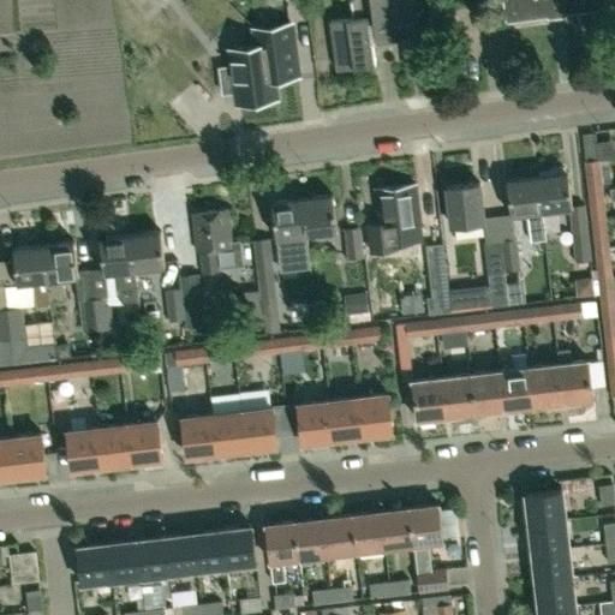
[(425,65),(416,0),(350,0),(353,17),(330,19),(338,69),(375,64),(372,40),(402,36),(407,67),(425,65)]
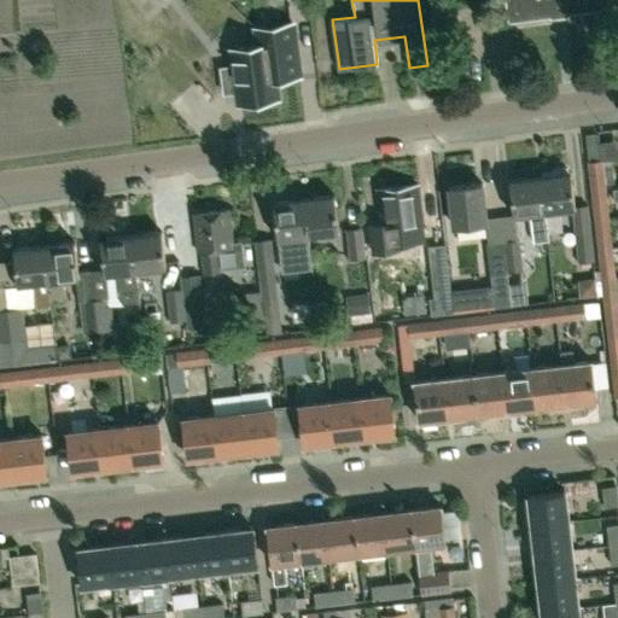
[(610,7),(607,0),(505,0),(508,22),(610,7)]
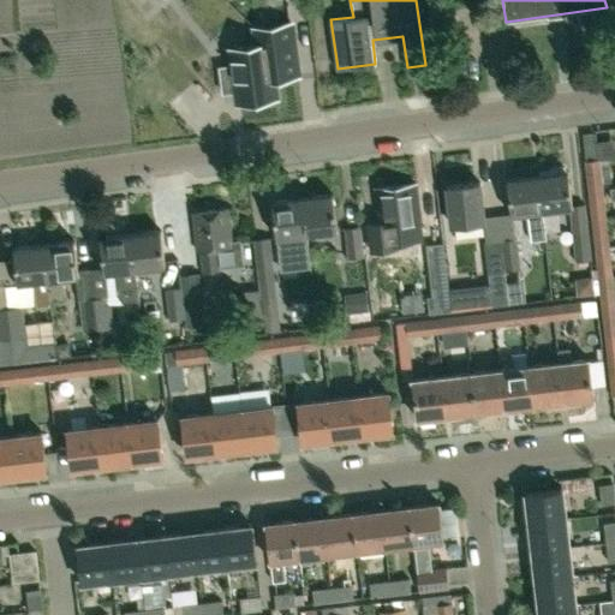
[(291,23),(255,28),(257,45),(232,48),(234,65),(220,67),(224,91),(238,90),(239,101),(275,96),(273,78),(298,75),(291,23)]
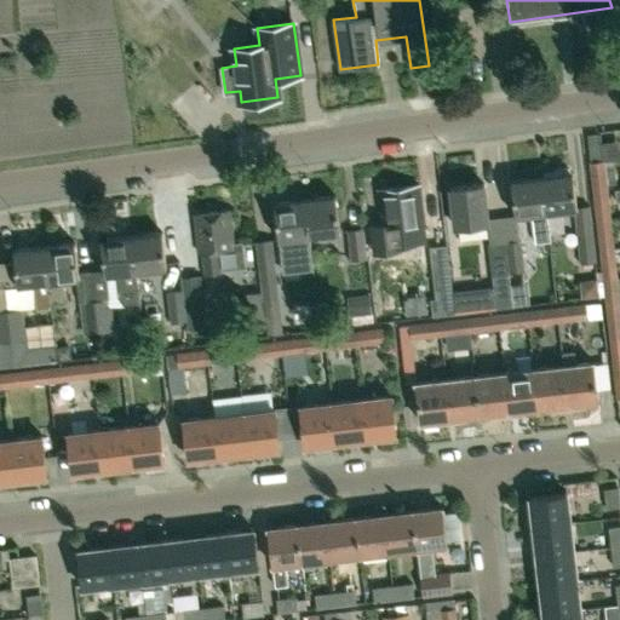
[(592,193),(608,190),(607,184),(604,160),(590,162),(589,162),(592,193)]
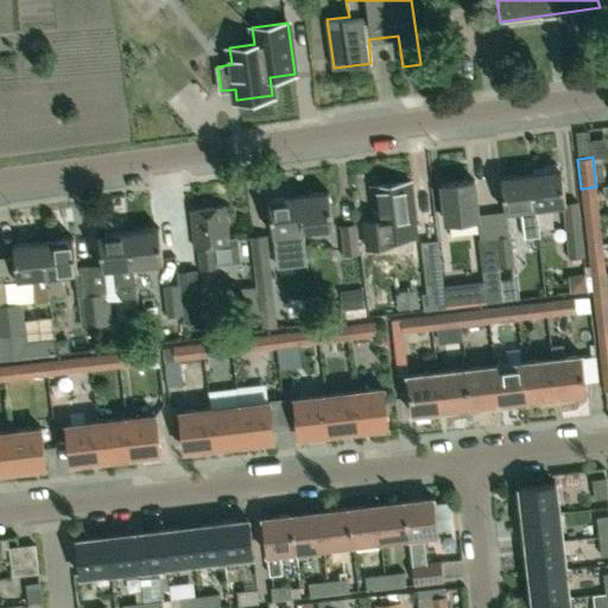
[(532,172),(531,172),(538,228),(552,227),(550,207),(564,206),(565,204),(565,202),(561,169),(559,170),(557,164),(544,166),(543,166),(542,171),(532,172)]
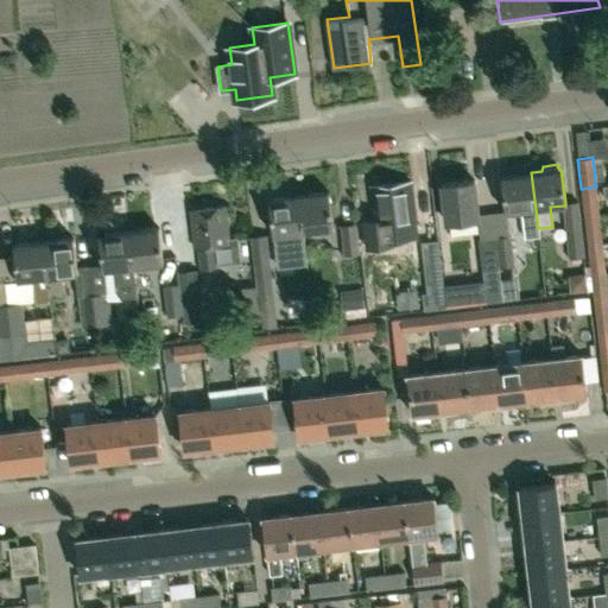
[(531,172),(501,177),(505,211),(505,213),(506,213),(520,210),(524,238),(536,236),(539,235),(538,228),(531,172)]
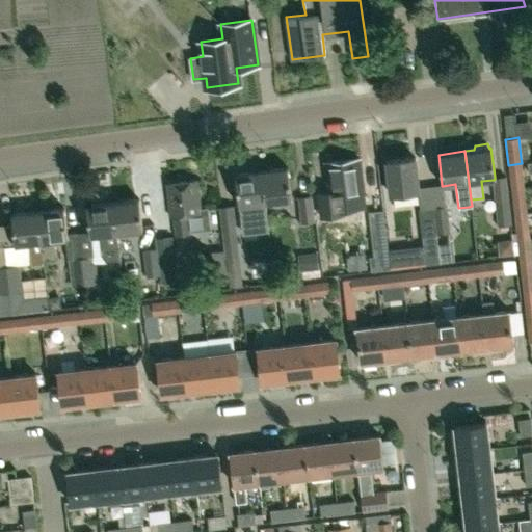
[(416,157),(387,161),(391,194),(418,191),(420,190),(419,187),(416,157)]
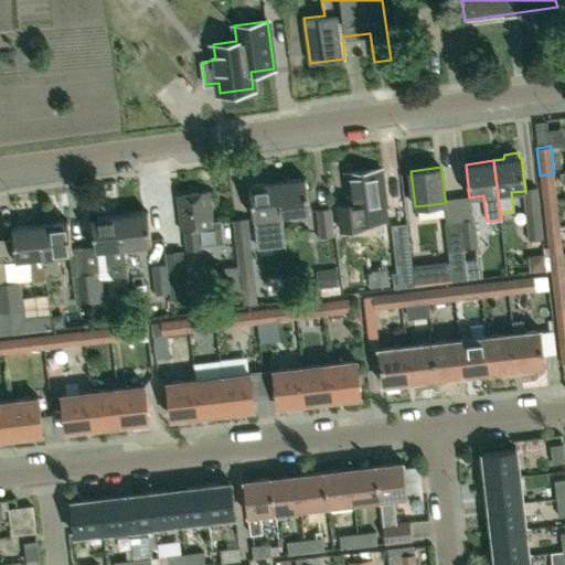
[(349,204),(338,205),(340,231),(366,227),(365,223),(388,220),(382,169),(344,173),(349,204)]
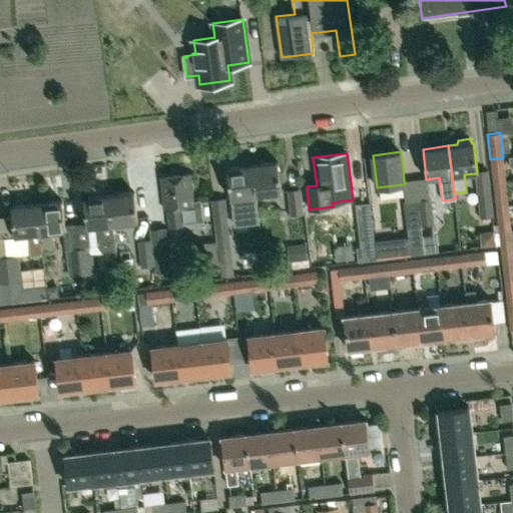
[(493,183),(505,181),(503,157),(490,159),(493,183)]
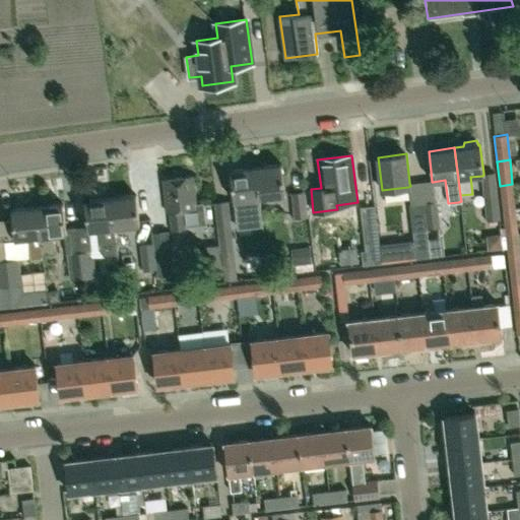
[(255,167),(259,197),(284,194),(280,164),(255,167)]
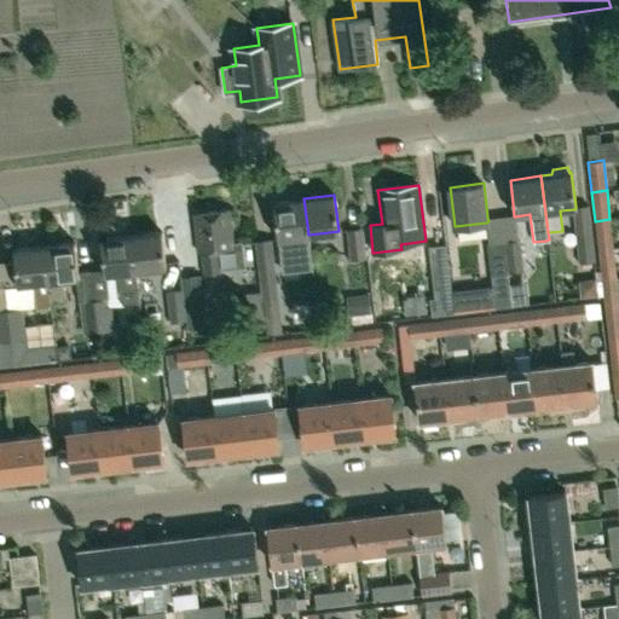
[(282,261),(311,258),(308,235),(304,198),(273,203),(277,238),(278,238),(282,261)]
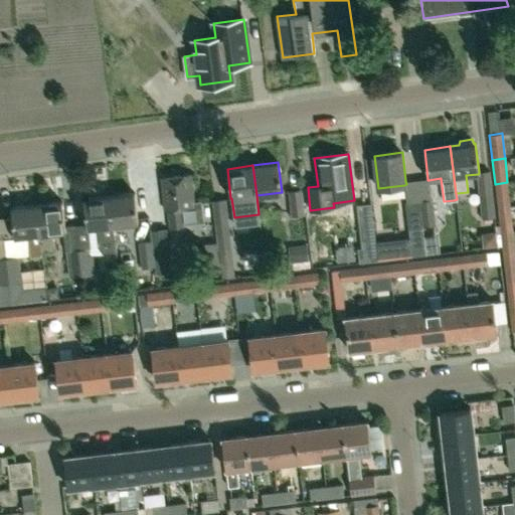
[(479,173),(478,174),(483,218),(495,217),(490,170),(479,171),(479,173)]
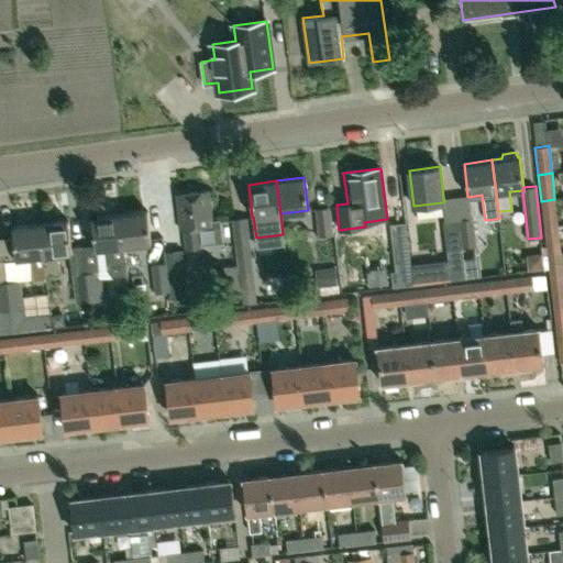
[(212,221),(209,189),(175,194),(179,229),(183,229),(185,249),(201,246),(201,243),(221,241),(219,220),(212,221)]
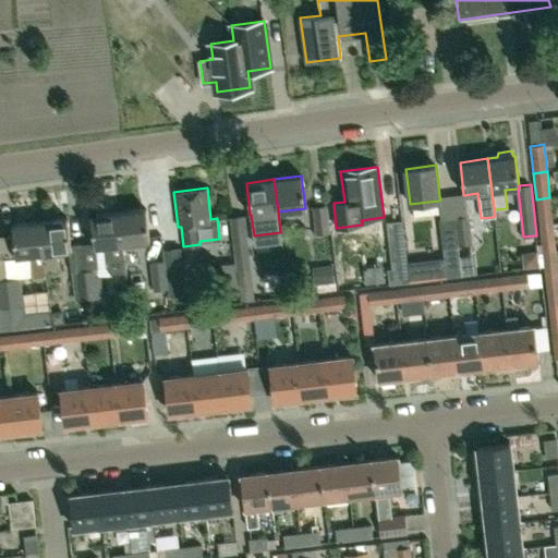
[(538,226),(553,225),(549,197),(536,199),(538,226)]
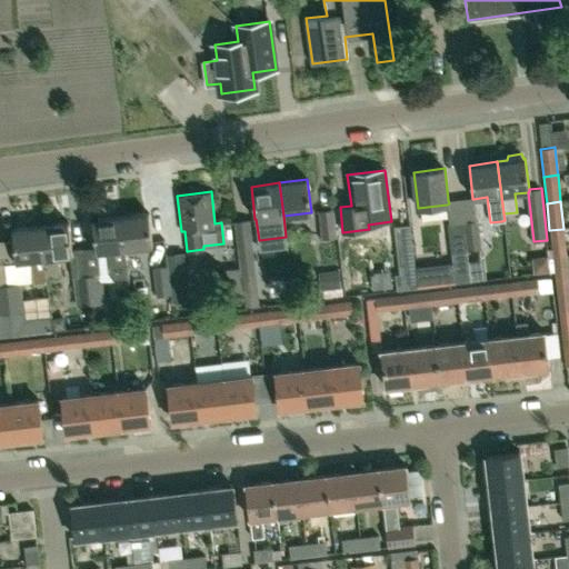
[(336,237),(332,209),(318,210),(321,238),(336,237)]
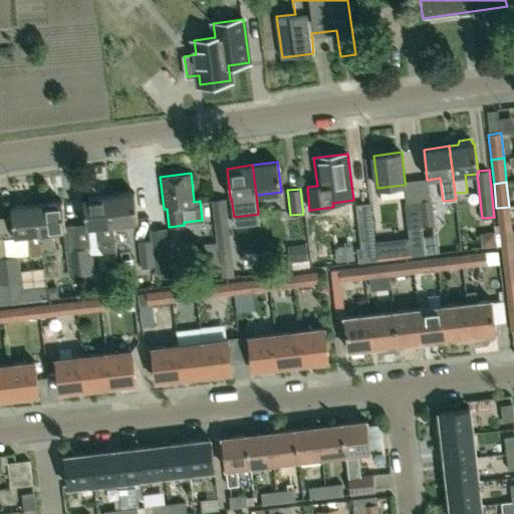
[(111,224),(112,224),(137,221),(134,192),(108,194),(111,224)]
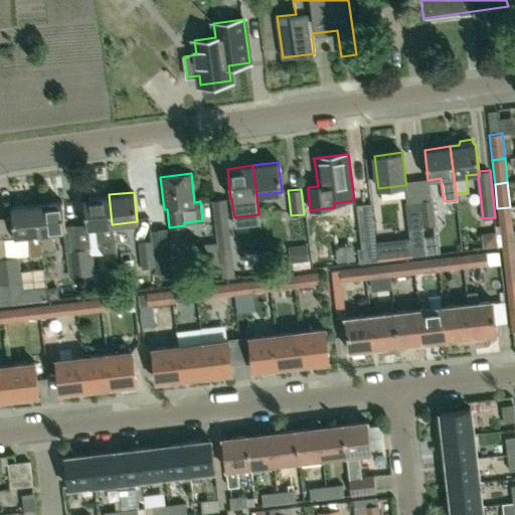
[(115,250),(113,224),(112,224),(109,194),(83,197),(87,227),(95,226),(98,252),(115,250)]
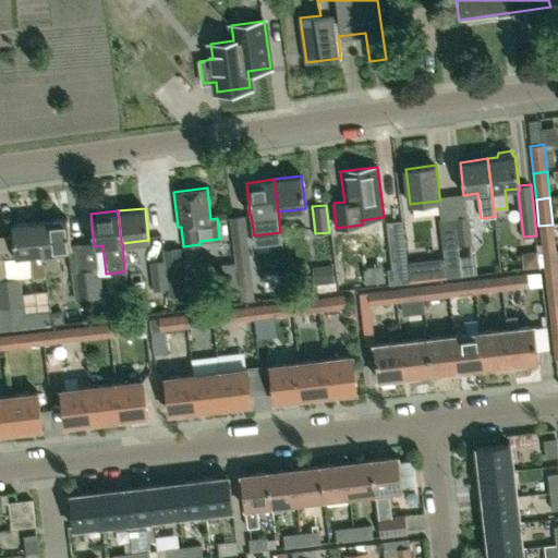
[(235,270),(237,277),(240,301),(254,300),(251,268),(244,216),(229,217),(235,270)]
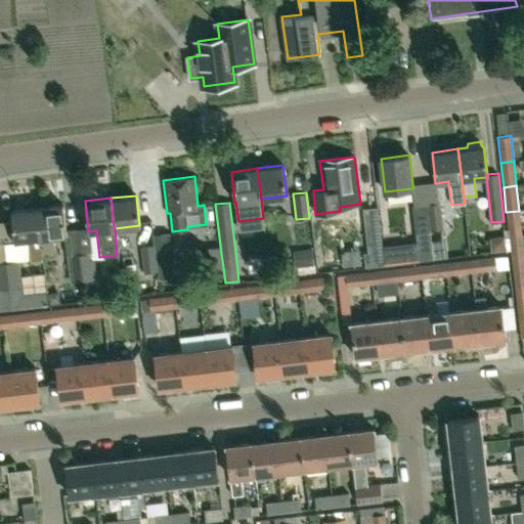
[(439,203),(427,205),(430,229),(443,228),(440,203),(439,203)]
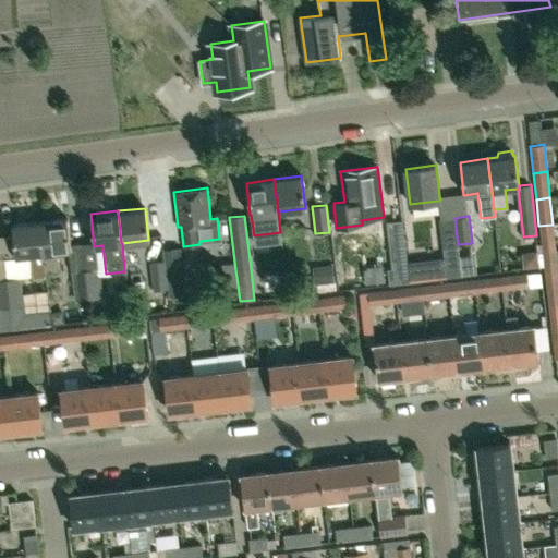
[(40,219),(46,271),(59,269),(57,251),(71,249),(68,217),(40,219)]
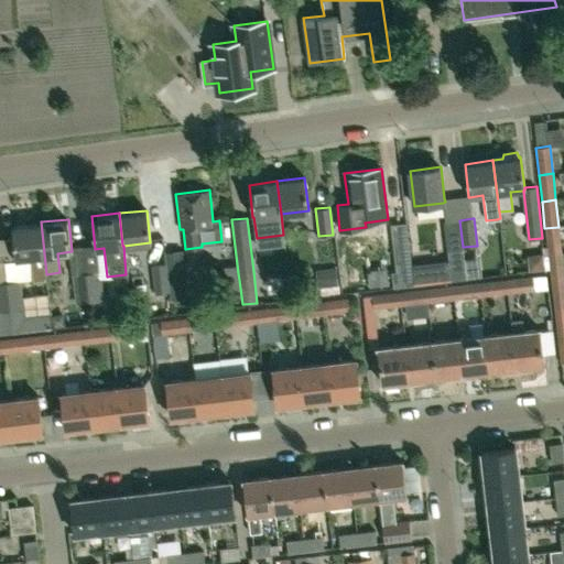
[(445,221),(443,221),(451,280),(466,278),(463,247),(459,220),(457,220),(445,221)]
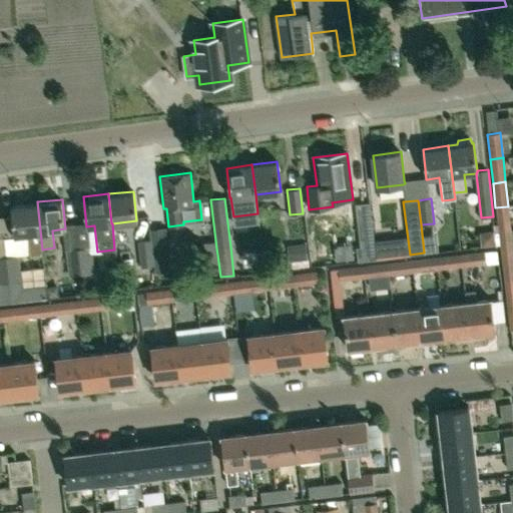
[(41,249),(42,249),(37,201),(11,204),(15,234),(27,233),(29,255),(42,254),(41,249)]
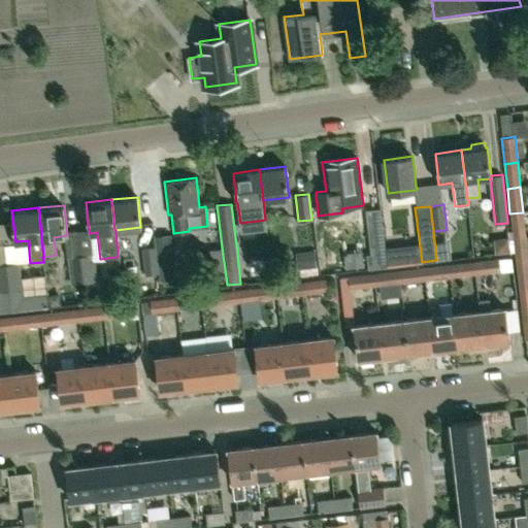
[(368,269),(387,266),(380,208),(365,210),(371,254),(366,254),(368,269)]
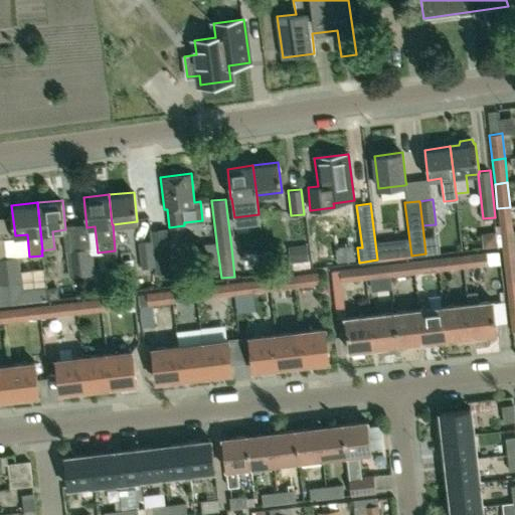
[(500,232),(513,231),(510,207),(497,208),(500,232)]
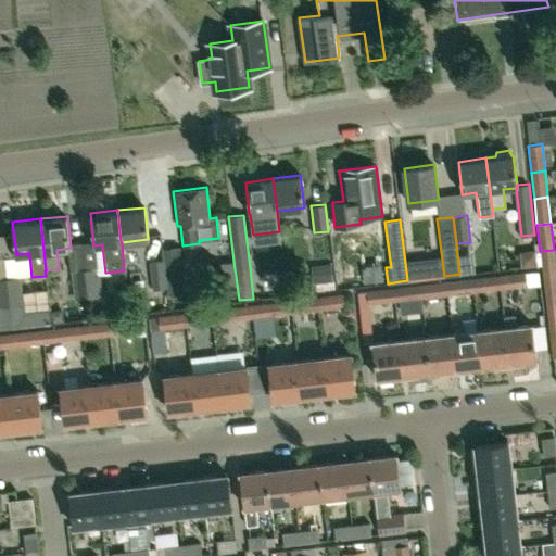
[(163,261),(166,288),(167,295),(182,293),(178,258),(177,247),(162,249),(163,261)]
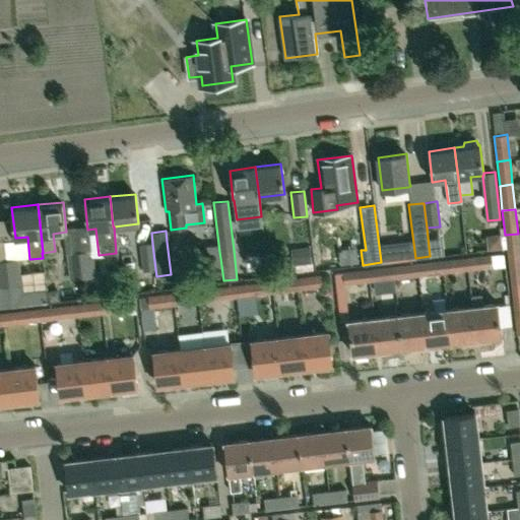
[(508,260),(519,258),(519,252),(518,234),(505,235),(501,236),(502,248),(507,247),(508,260)]
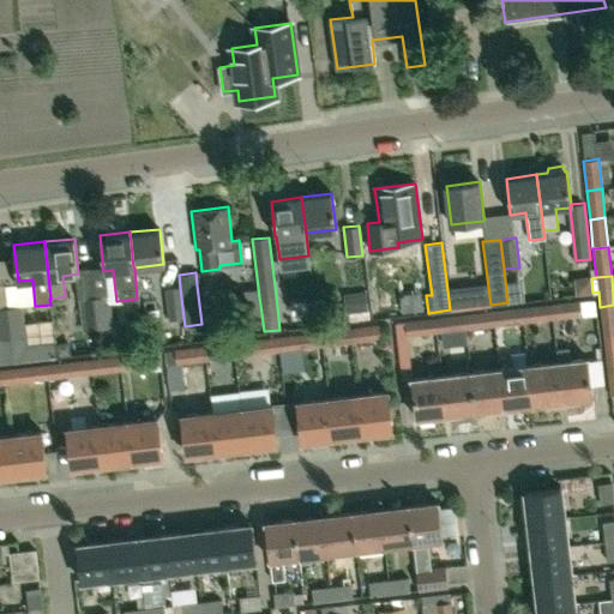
[(168,319),(184,318),(180,288),(164,289),(168,319)]
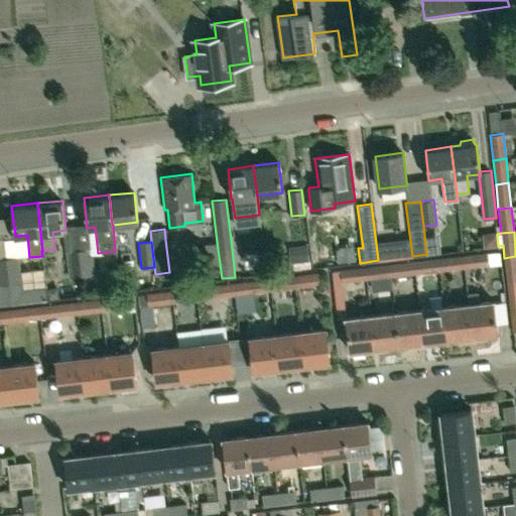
[(91,249),(79,250),(82,275),(94,273),(91,249)]
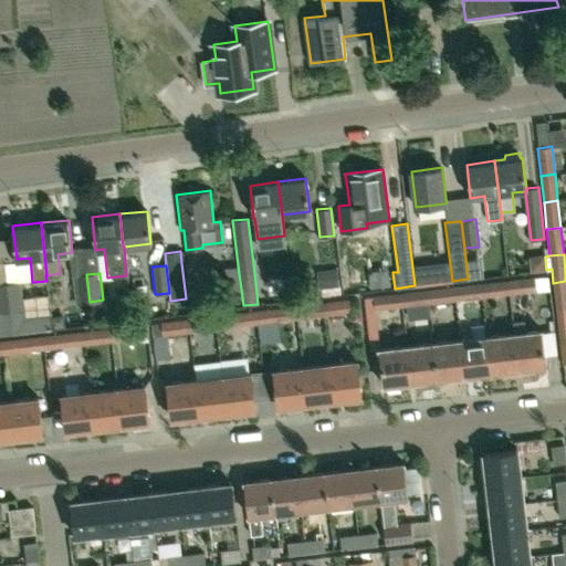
[(90,302),(86,274),(72,275),(75,304),(90,302)]
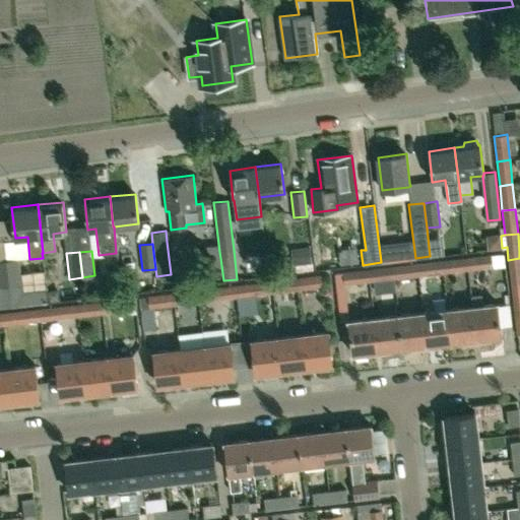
[(465,257),(466,270),(493,267),(492,254),(465,257)]
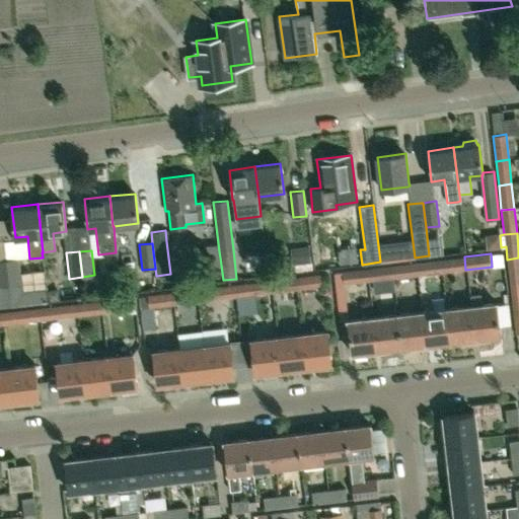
[(441,273),(465,270),(464,256),(440,260),(441,273)]
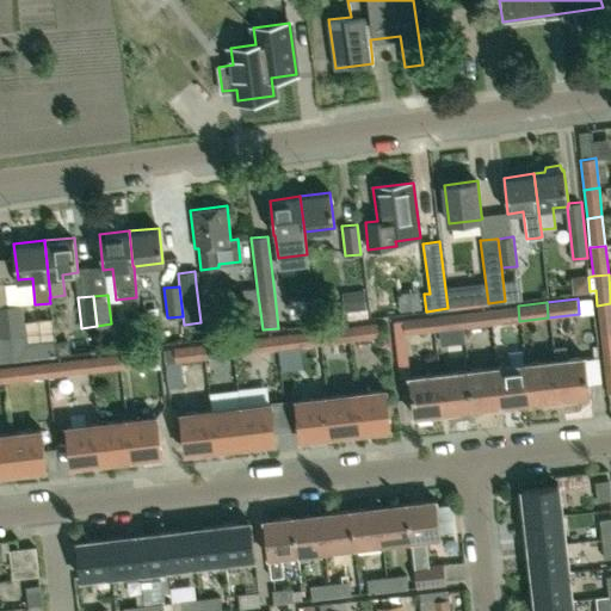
[(600,334),(610,333),(610,303),(597,306),(600,334)]
